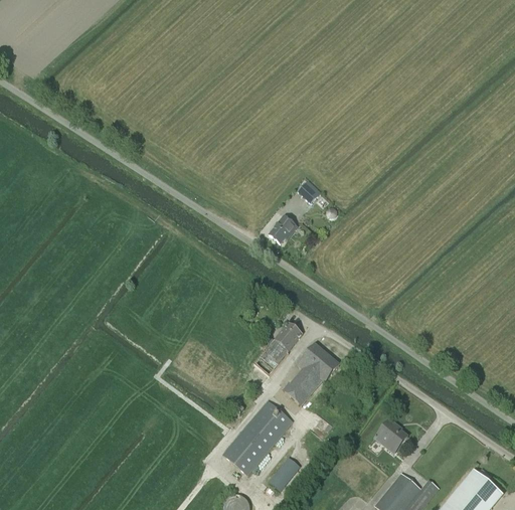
[(311,202),(321,191),(308,179),(298,190),(311,202)]
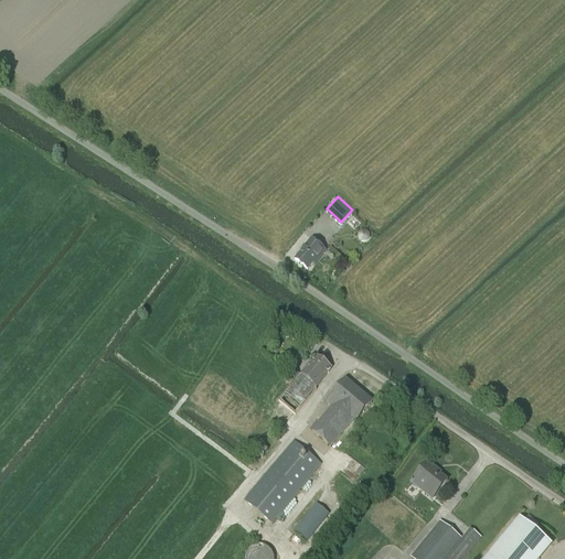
[(370,233),(370,227),(366,224),(362,224),(358,227),(358,233),(361,236),(366,236),(370,233)]
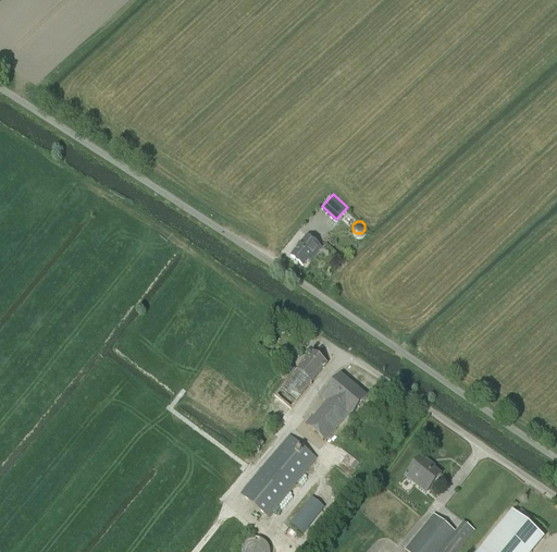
[(307,232),(305,235),(291,253),(304,262),(320,243),(307,232)]
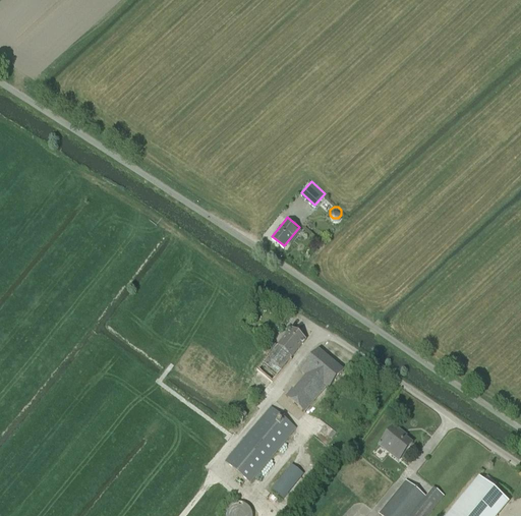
[(272,378),(305,337),(292,326),(278,343),(274,347),(258,366),(272,378)]
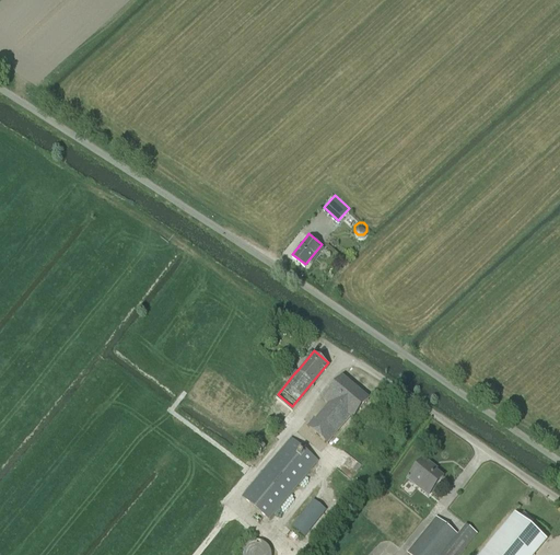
[(284,366),(294,373),(299,369),(289,360),(284,366)]
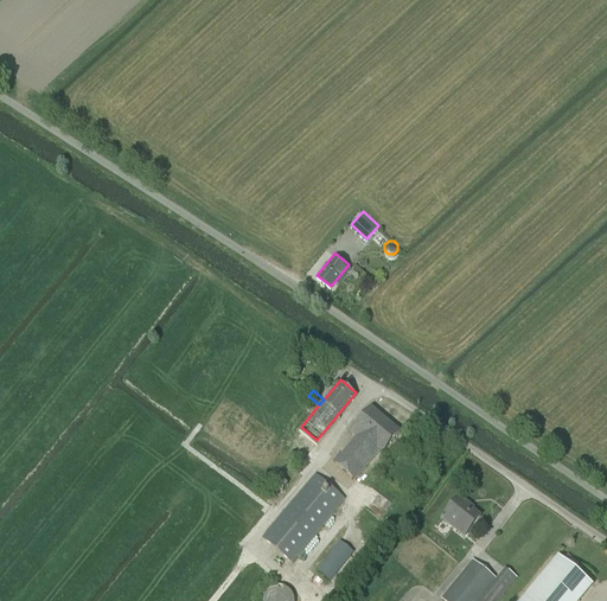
[(351,428),(357,433),(340,452),(339,451),(333,458),(355,475),(379,446),(383,448),(400,429),(371,404),(351,428)]
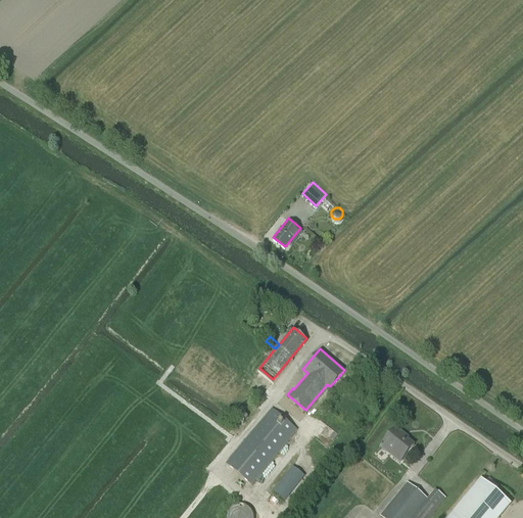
[(251,480),(296,426),(272,406),(227,460),(251,480)]
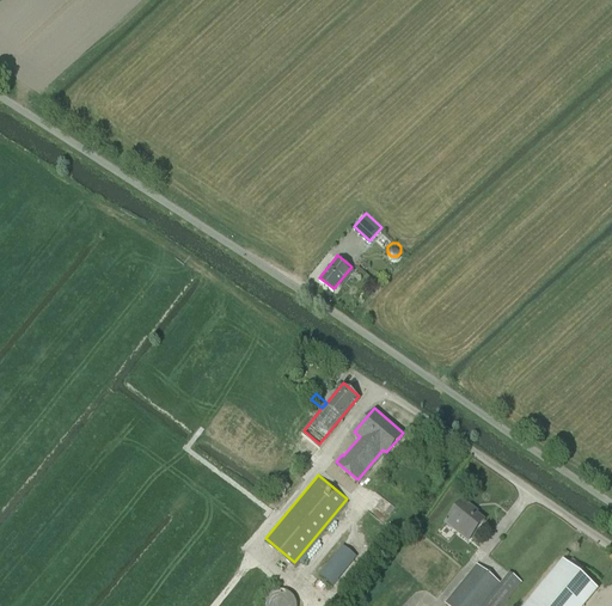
[(471,533),(484,518),(472,507),(473,505),(464,497),(446,518),(453,525),(457,520),(471,533)]
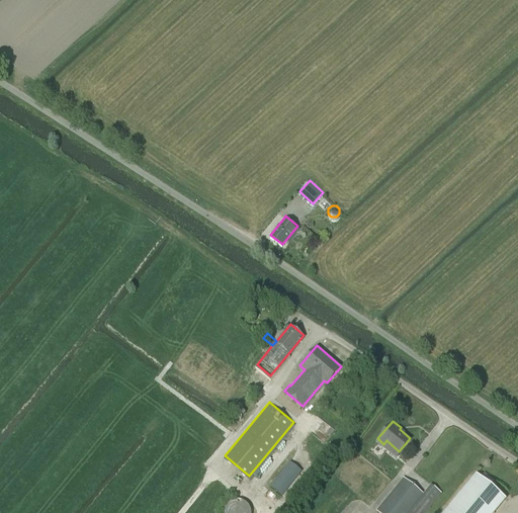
[(289,458),(269,484),(280,493),(301,468),(289,458)]
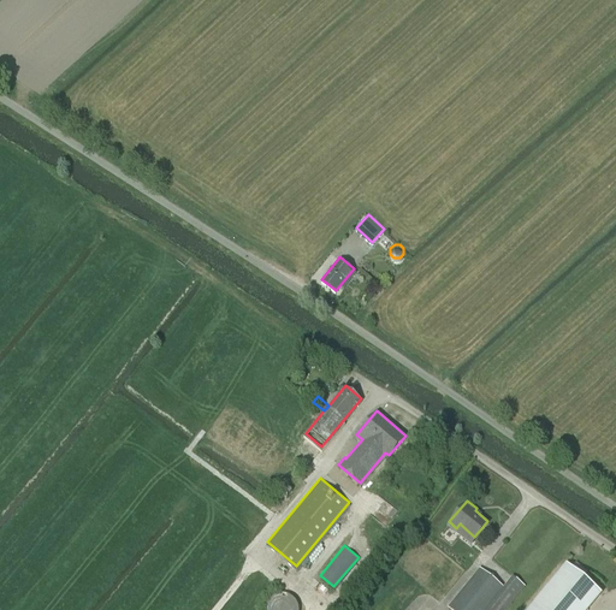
[(582,609),(600,590),(567,562),(526,609),(582,609)]
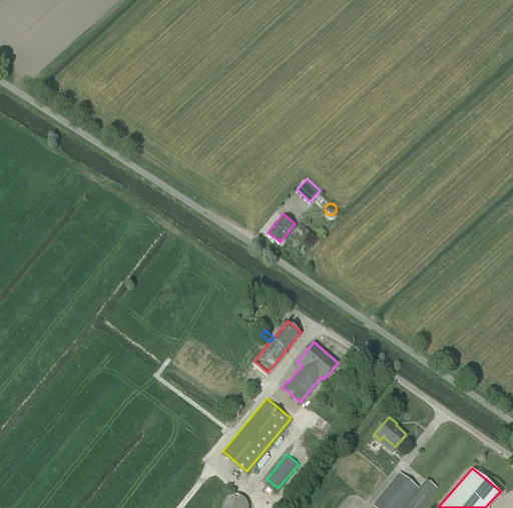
[(380,507),(418,507),(437,485),(427,477),(420,486),(400,470),(374,503),(380,507)]
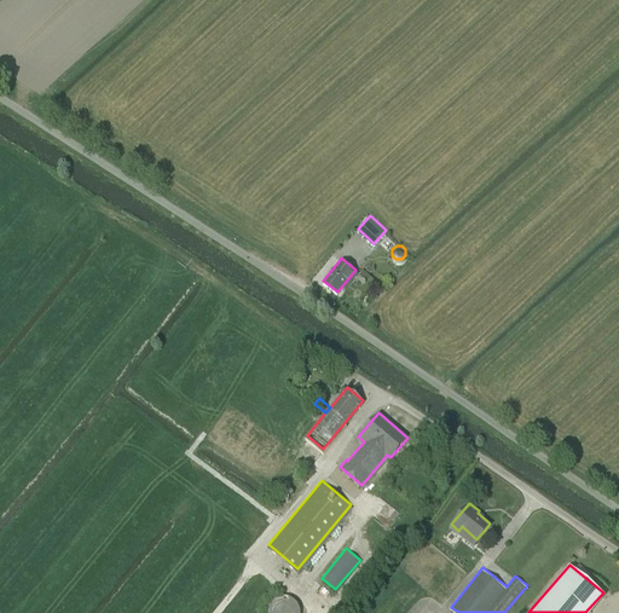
[(285,594),(283,594),(281,594),(278,594),(277,595),(275,596),(273,596),(272,597),(271,600),(268,601),(267,603),(267,605),(267,606),(267,607),(266,609),(266,611),(266,612),(300,612),(300,611),(300,608),(300,607),(299,605),(299,603),(299,602),(298,601),(298,600),(295,599),(294,596),(293,596),(291,595),(290,595),(288,594),(287,594),(285,594)]
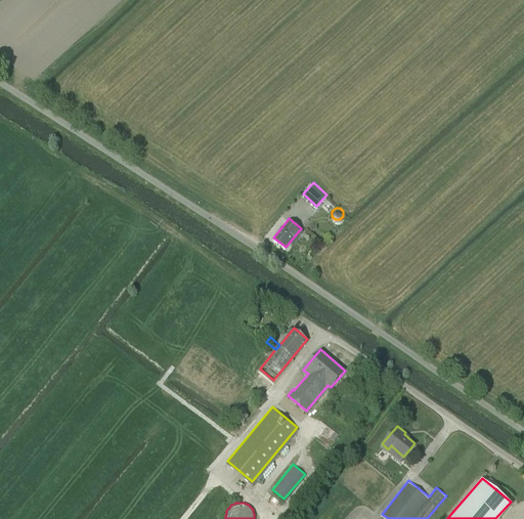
All buildings are outlined.
